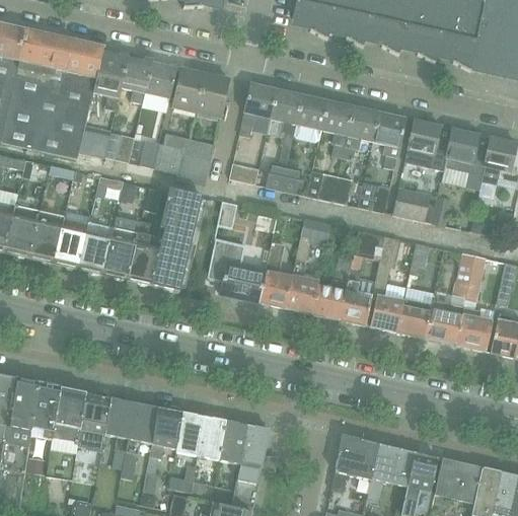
[(148,0),(185,0),(183,8),(203,7),(205,0),(213,0),(224,3),(224,0),(148,0)]
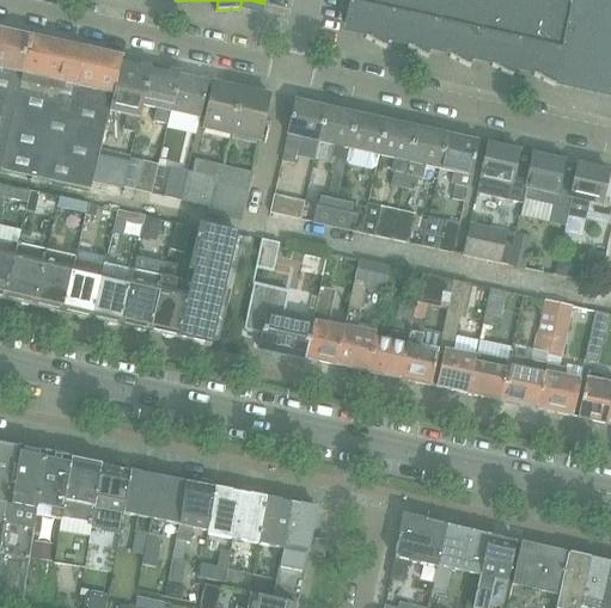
[(494,54),(492,65),(513,75),(517,60),(536,63),(533,73),(555,84),(557,75),(610,86),(610,0),(349,0),(346,22),(368,26),(366,36),(386,47),(390,31),(410,36),(408,45),(428,56),(432,41),(452,45),(450,55),(471,66),(474,50),(494,54)]
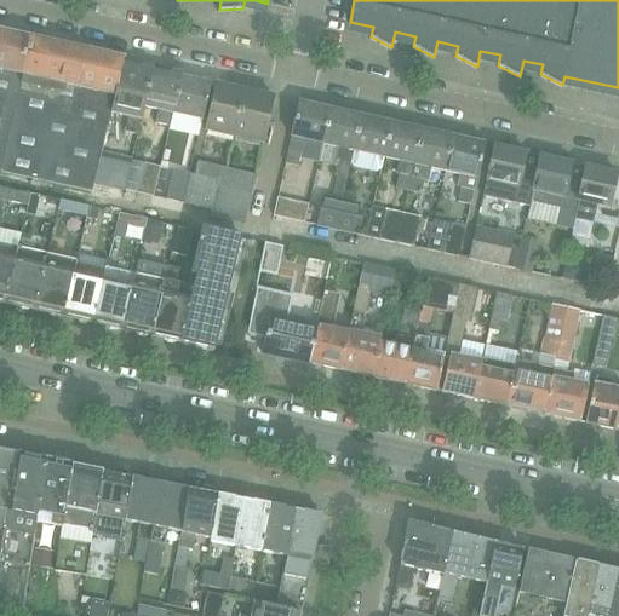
[(0,28),(0,166),(4,167),(34,35),(0,28)]
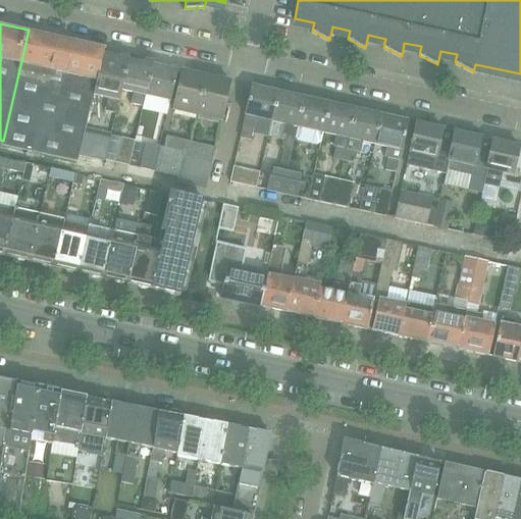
[(104,47),(29,30),(3,141),(5,142),(5,144),(82,161),(84,153),(82,152),(85,139),(94,97),(103,52),(104,47)]
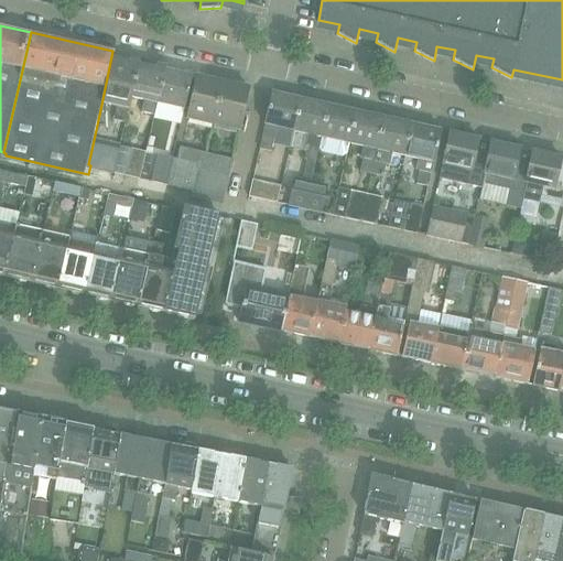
[(130,60),(111,56),(101,105),(116,108),(114,118),(127,120),(132,94),(139,62),(138,63),(130,62),(130,60)]
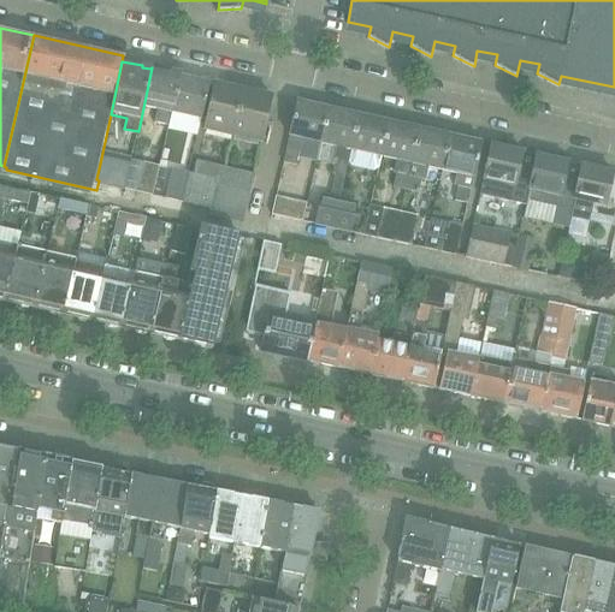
[(153,67),(152,67),(145,102),(158,106),(155,120),(170,123),(173,108),(181,73),(179,76),(171,73),(171,72),(152,69),(153,67)]
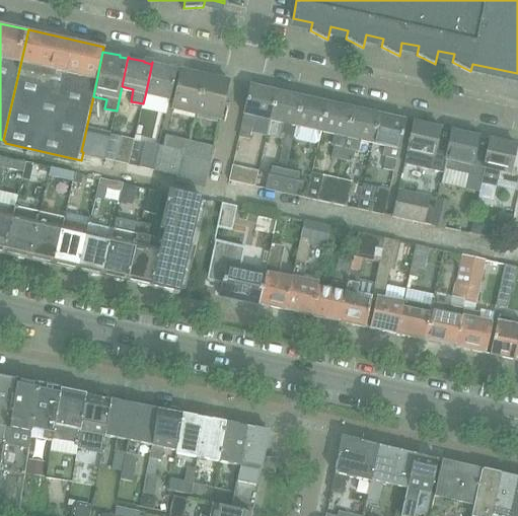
[(153,62),(152,62),(146,91),(170,97),(177,68),(176,68),(175,69),(168,68),(169,67),(152,63),(153,62)]
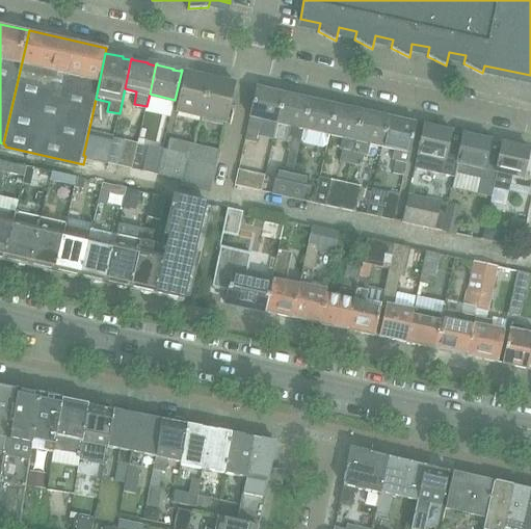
[(186,71),(181,90),(177,110),(202,115),(210,76),(186,71)]
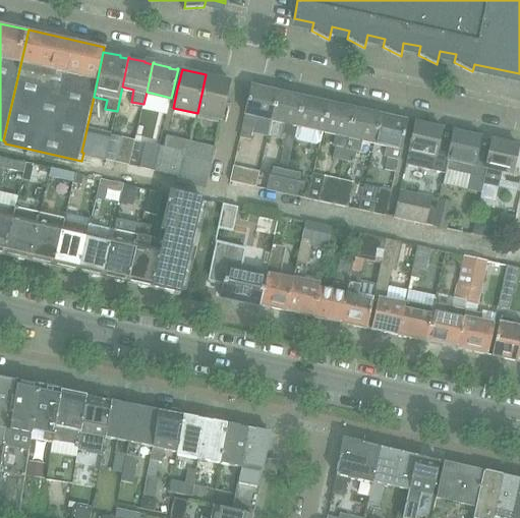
[(230,79),(206,74),(197,113),(221,118),(230,79)]
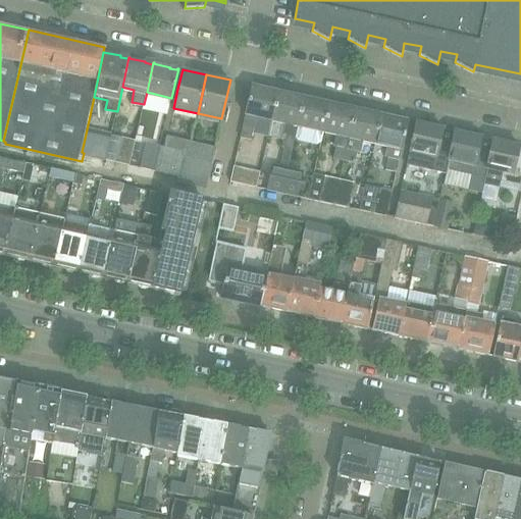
[(277,90),(252,84),(241,136),(252,138),(256,115),(271,118),(277,90)]
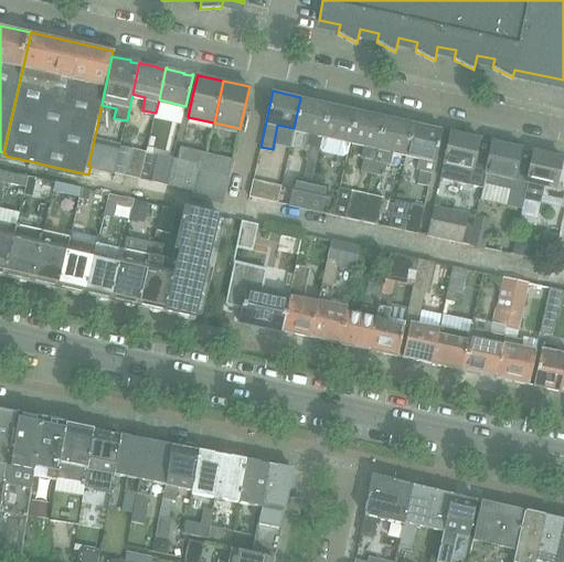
[(320,102),(300,97),(294,128),(309,133),(307,145),(308,145),(306,157),(308,157),(304,177),(297,176),(290,203),(306,207),(311,179),(314,179),(320,147),(319,146),(328,105),(320,104),(320,102)]
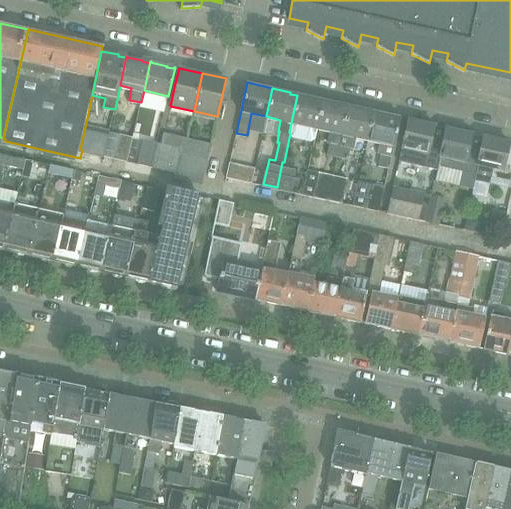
[(298,94),(297,95),(289,132),(290,133),(292,136),(311,140),(316,138),(318,128),(324,100),(298,94)]
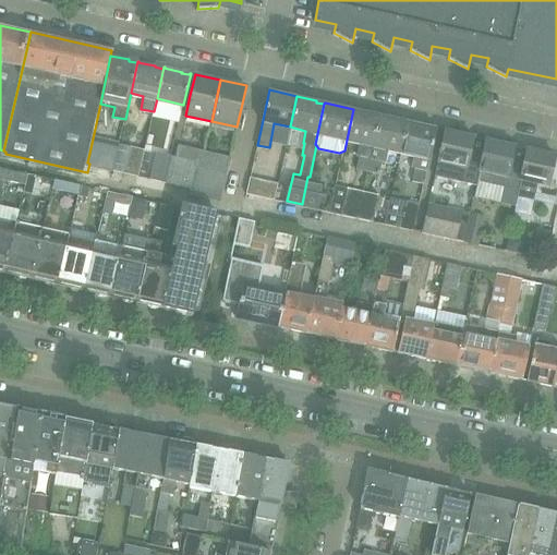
[(372,112),(353,109),(347,140),(360,142),(358,154),(360,155),(358,168),(367,170),(379,117),(371,115),(372,112)]
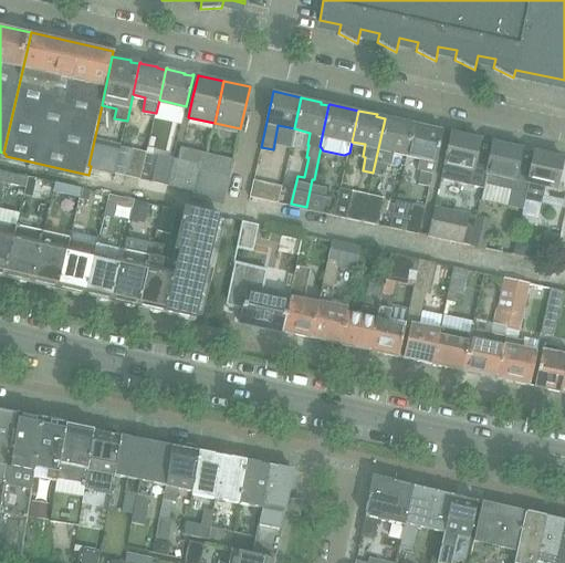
[(385,116),(385,118),(373,173),(386,176),(388,162),(391,163),(394,150),(408,154),(415,123),(385,116)]
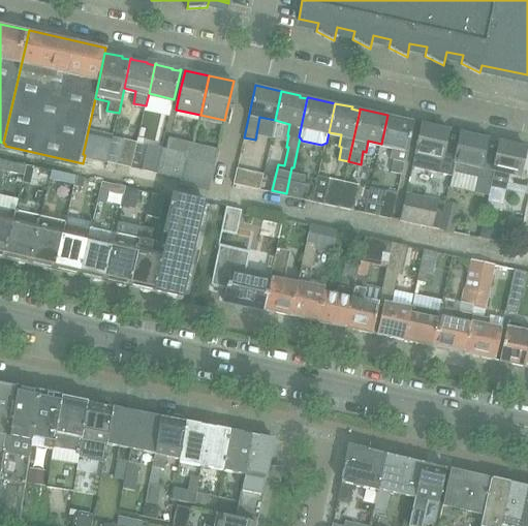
[(413,121),(387,115),(381,144),(379,153),(392,155),(391,157),(394,158),(391,169),(402,173),(413,121)]
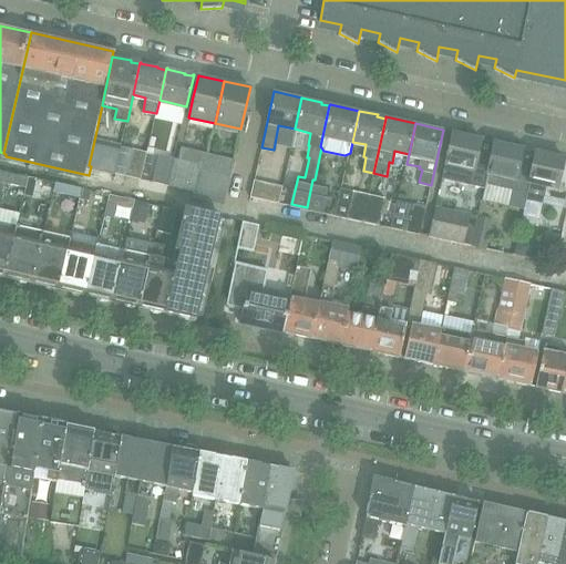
[(453,131),(448,152),(442,176),(484,186),(492,152),(479,150),(481,137),(453,131)]
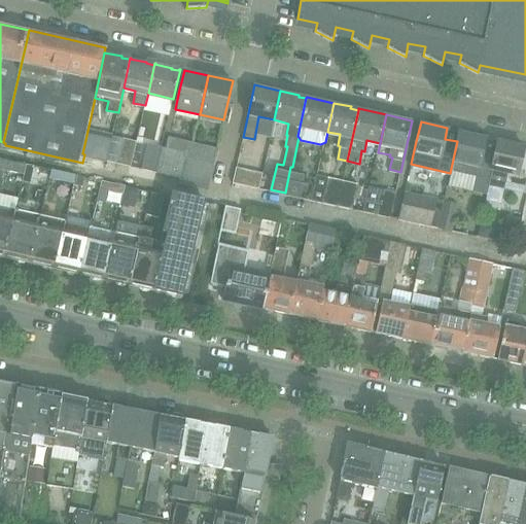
[(486,137),(459,130),(457,141),(450,173),(448,183),(487,191),(489,184),(495,150),(484,147),(486,137)]
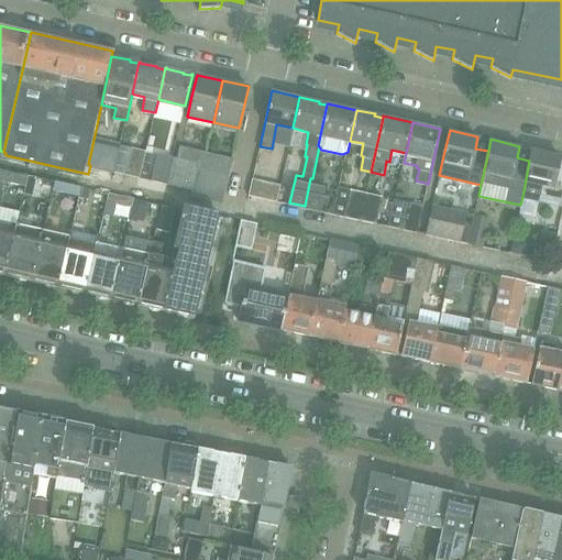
[(107,153),(91,150),(88,164),(90,165),(114,171),(121,142),(110,140),(107,153)]
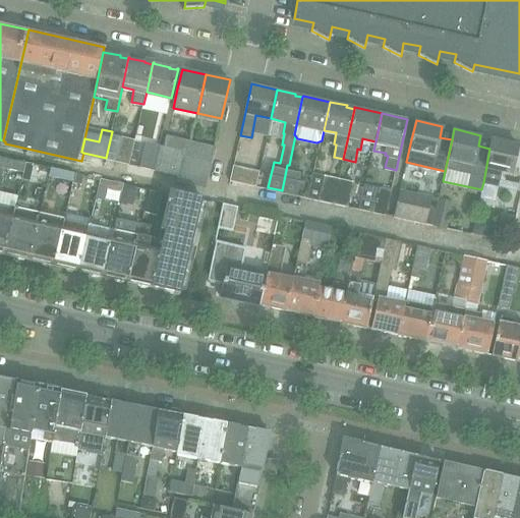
[(115,132),(112,131),(106,158),(129,164),(135,138),(115,133),(115,132)]
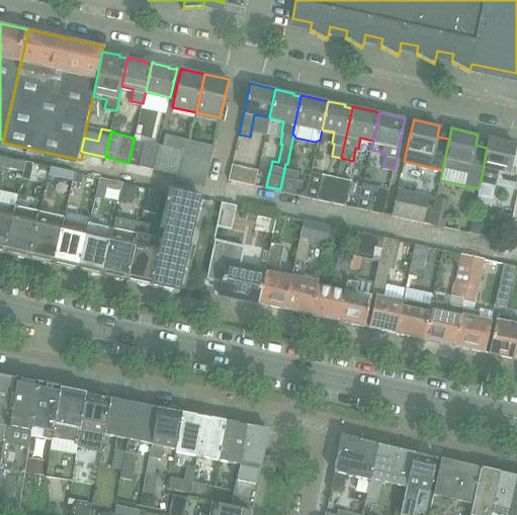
[(166,133),(164,142),(183,147),(185,138),(166,133)]
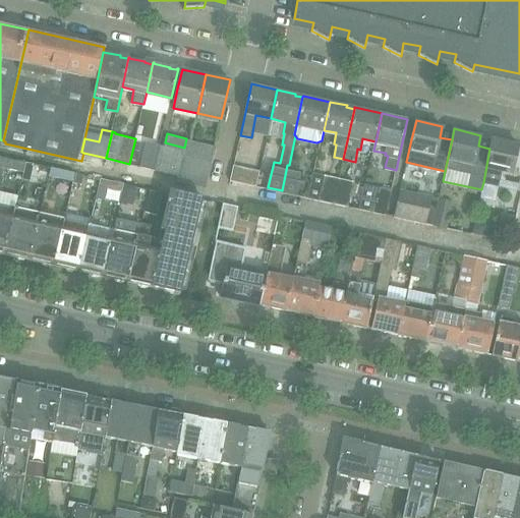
[(518,144),(493,137),(489,149),(483,182),(499,185),(500,178),(519,182),(519,155),(516,154),(518,144)]
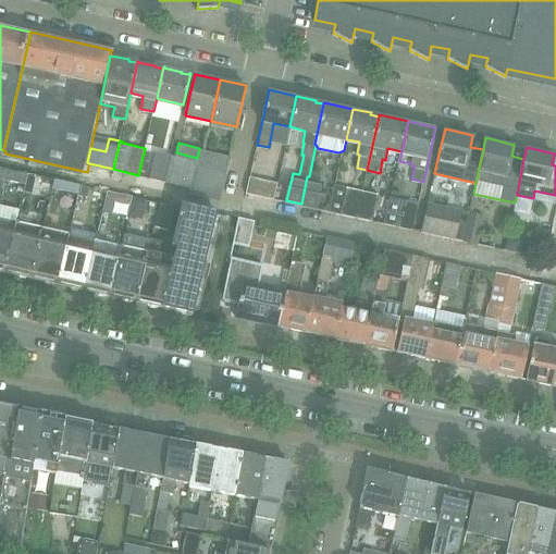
[(151,176),(165,180),(172,151),(158,148),(151,176)]
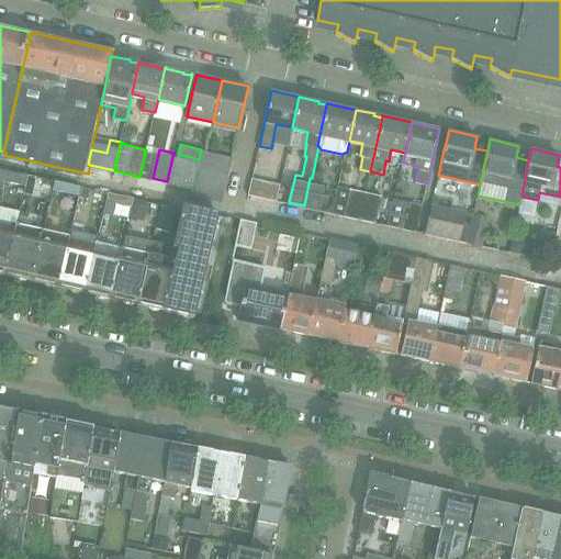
[(232,156),(201,149),(199,159),(200,159),(199,165),(228,171),(232,156)]
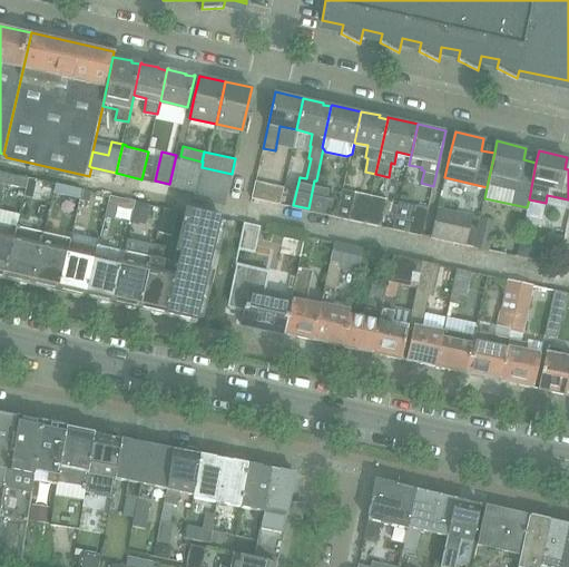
[(180,156),(176,155),(169,184),(196,189),(202,167),(203,162),(202,162),(180,156)]
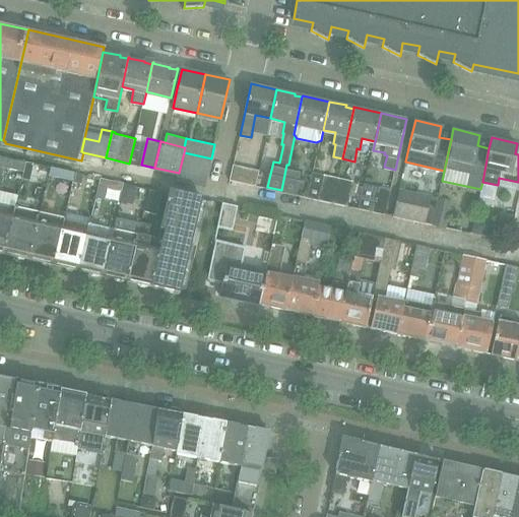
[(211,158),(184,152),(179,173),(178,179),(204,186),(211,158)]
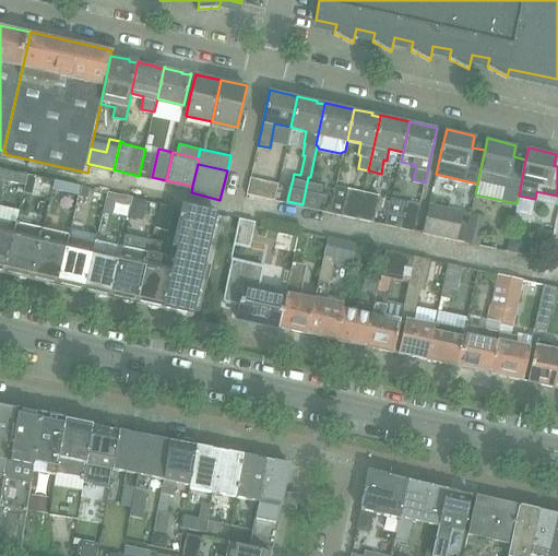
[(28,173),(1,167),(0,172),(0,177),(25,184),(28,173)]
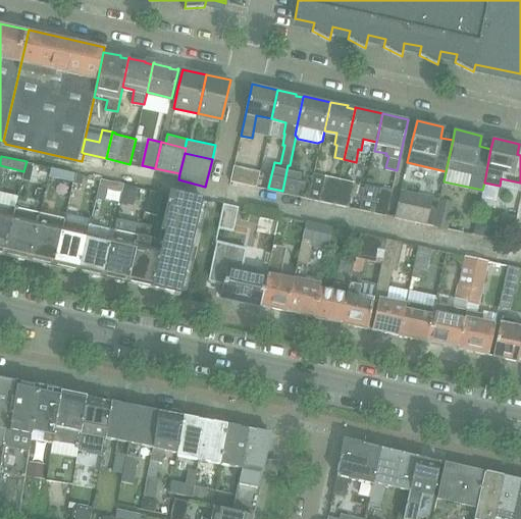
[(260,170),(235,164),(231,179),(256,185),(260,170)]
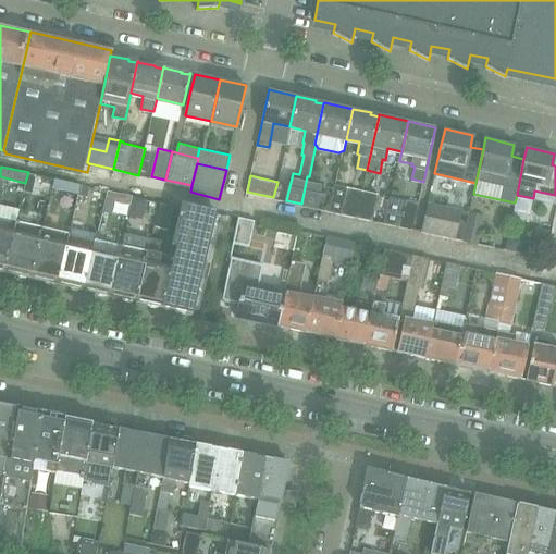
[(307,176),(301,204),(317,207),(323,180),(309,176),(307,176)]
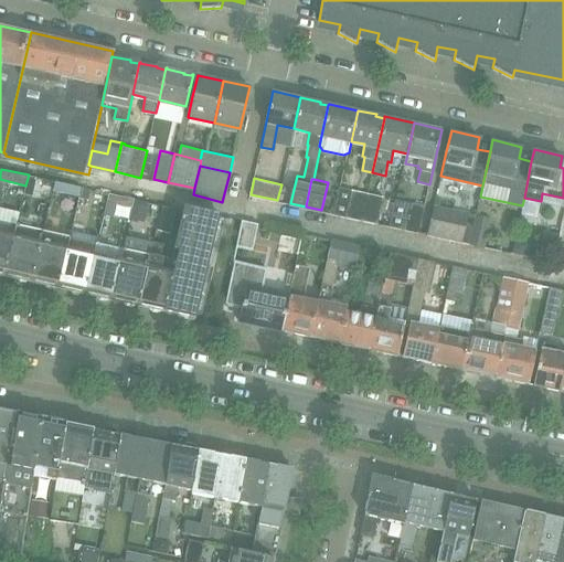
[(84,187),(56,180),(54,190),(80,194),(82,195),(84,187)]
